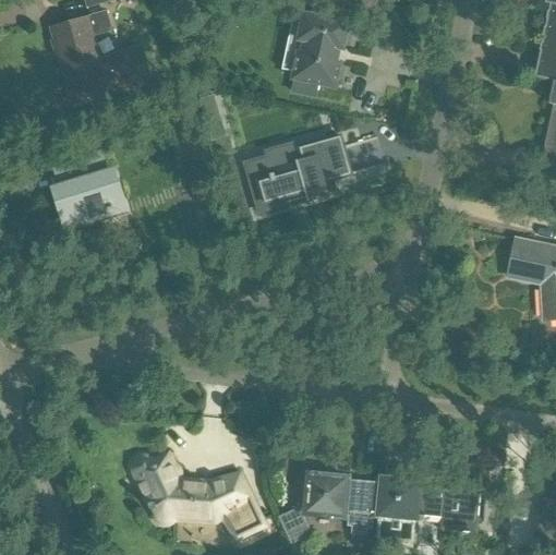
[(555,80),(555,0),(545,0),(548,1),(536,55),(539,56),(535,74),(533,73),(532,75),(555,80)]
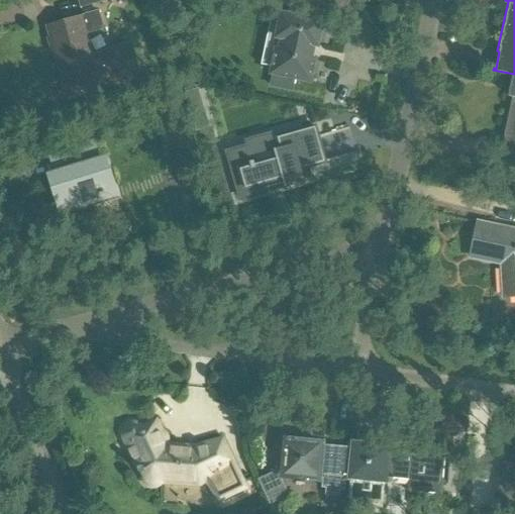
[(90,58),(82,31),(100,26),(95,9),(45,23),(65,89),(80,85),(81,90),(137,73),(128,42),(94,53),(95,57),(90,58)]
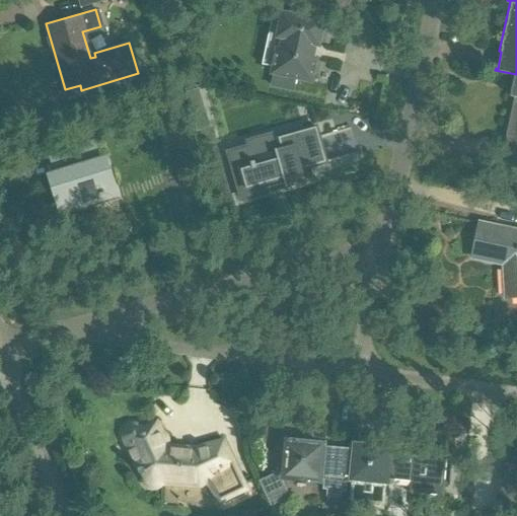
[(309,80),(313,58),(309,57),(312,44),(316,45),(321,21),(312,20),(313,16),(291,11),(290,15),(281,13),(276,37),(283,38),(278,62),(273,61),(271,72),(273,73),(271,85),(291,89),(293,77),(309,80)]
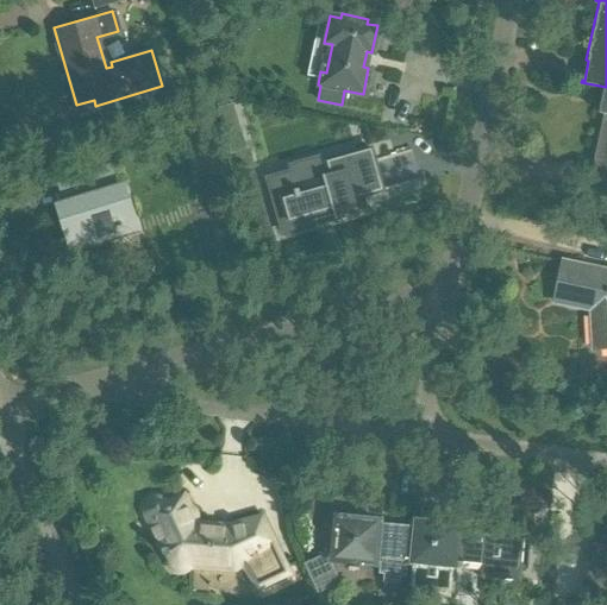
[(220,120),(233,115),(230,101),(217,106),(220,120)]
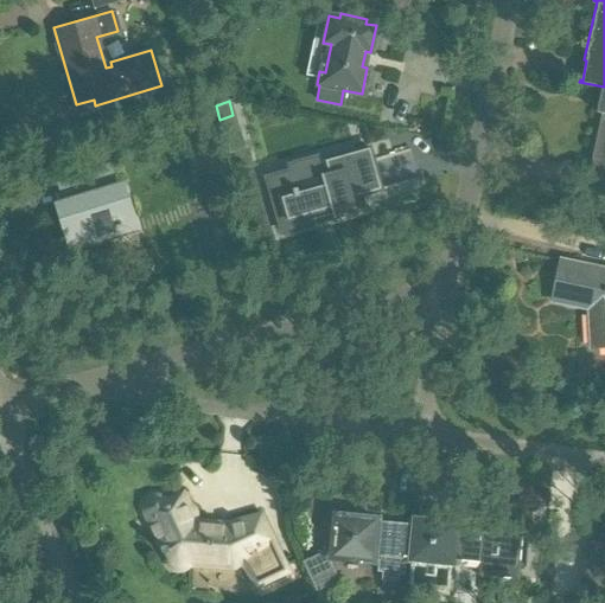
[(604,106),(604,111),(599,110),(581,192),(604,197),(604,106)]
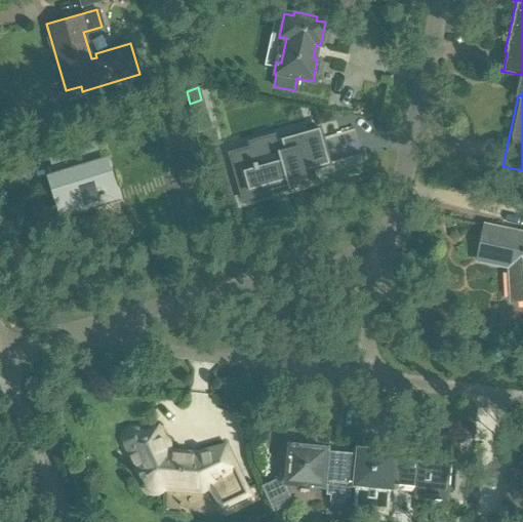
[(156,115),(177,108),(174,99),(153,106),(156,115)]
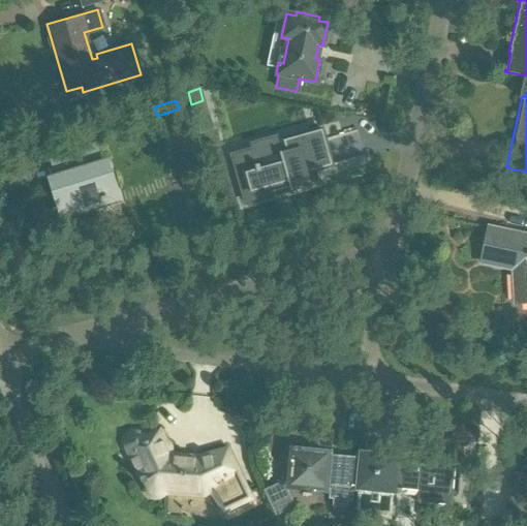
[(288,185),(307,180),(305,171),(331,163),(320,128),(282,138),(285,152),(279,154),(281,160),(259,166),(258,163),(257,163),(252,147),(230,153),(244,199),(266,193),(264,187),(286,180),(288,185)]
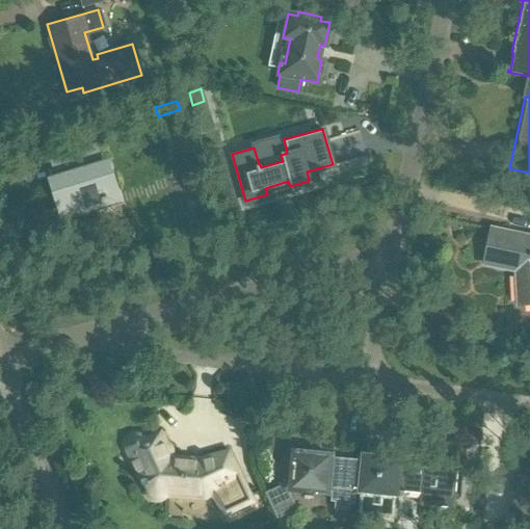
[(96,150),(95,143),(52,157),(61,185),(54,187),(61,213),(94,203),(91,196),(115,190),(106,158),(100,160),(97,151),(96,150)]
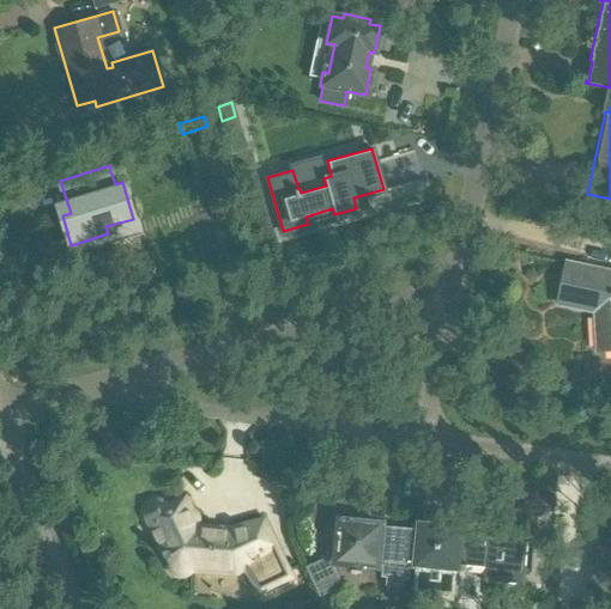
[(610,270),(564,261),(556,302),(593,309),(596,349),(610,347),(610,270)]
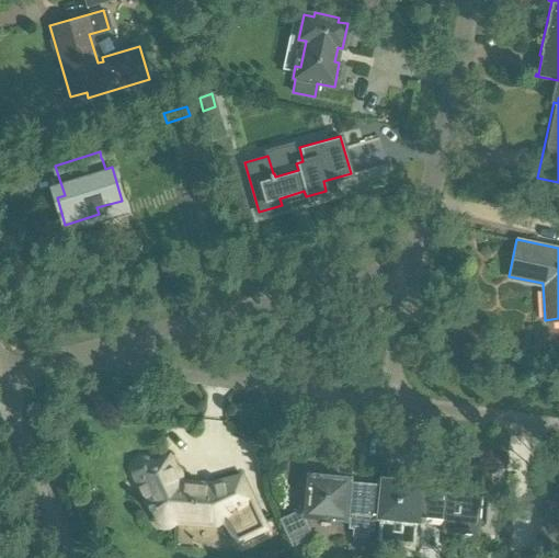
[(171,522),(173,520),(214,523),(237,509),(252,532),(263,526),(239,475),(208,484),(180,481),(168,454),(151,462),(149,459),(148,458),(146,458),(144,457),(143,457),(140,457),(138,458),(137,459),(135,460),(134,463),(132,465),(132,467),(132,469),(132,473),(134,476),(148,505),(147,507),(149,511),(150,510),(156,520),(157,522),(159,523),(161,524),(163,524),(167,524),(169,523),(171,522)]
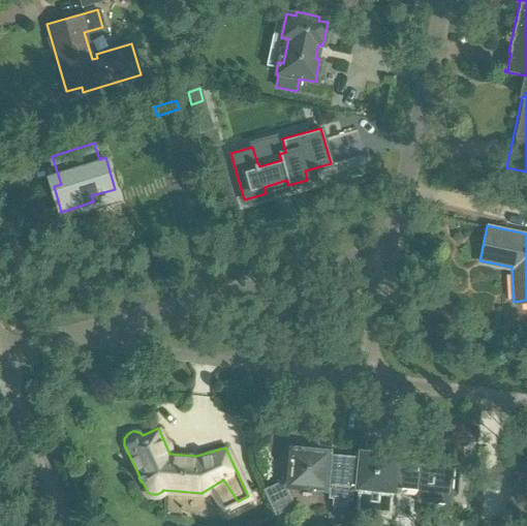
[(357,488),(360,456),(291,450),(287,485),(323,488),(323,487),(328,487),(327,497),(331,497),(331,504),(345,505),(346,499),(350,499),(351,486),(357,487),(357,488)]
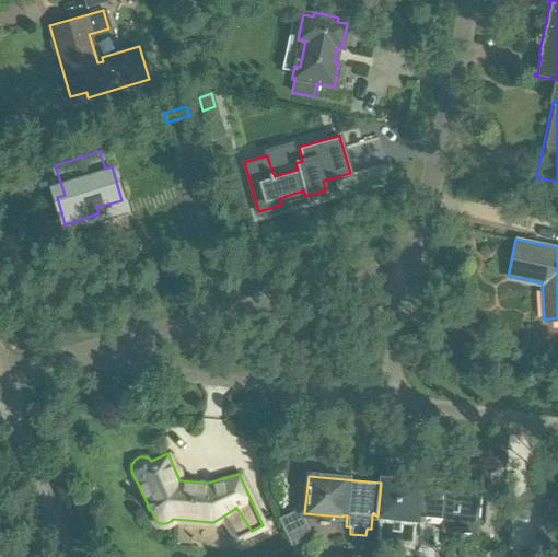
[(378,519),(375,535),(416,538),(418,515),(441,518),(440,525),(440,530),(465,532),(476,533),(477,518),(480,489),(461,487),(460,491),(443,489),(418,487),(418,484),(418,483),(381,479),(381,483),(378,511),(378,515),(378,519)]
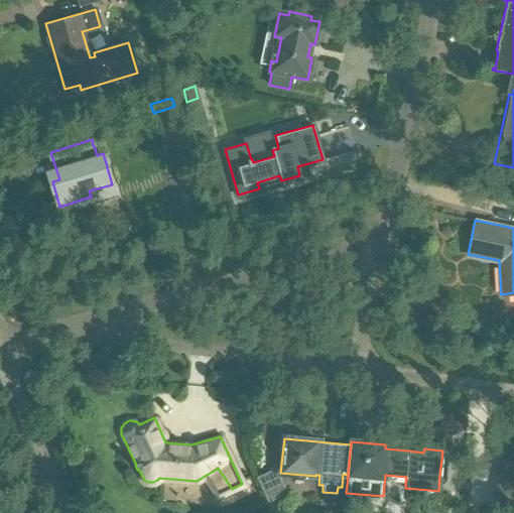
[(267,502),(286,493),(274,467),(255,476),(267,502)]
